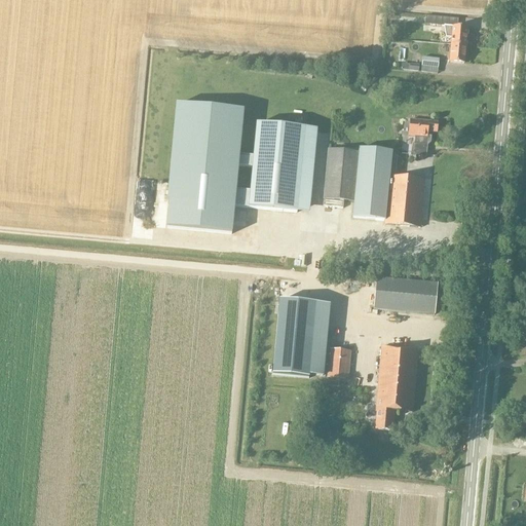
[(425,16),(424,25),(441,27),(442,17),(425,16)]
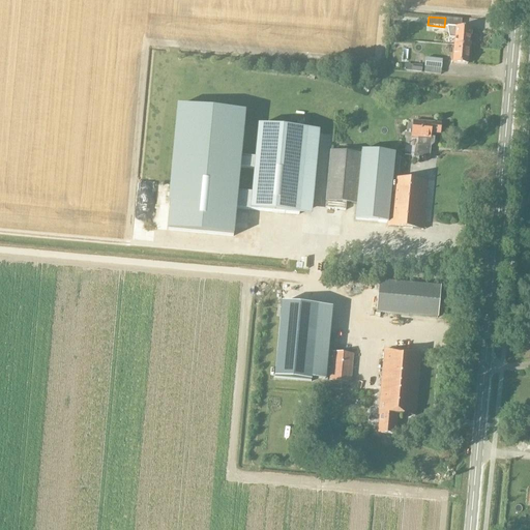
[(469,47),(470,28),(447,26),(447,28),(449,28),(450,37),(455,37),(454,46),(469,47)]
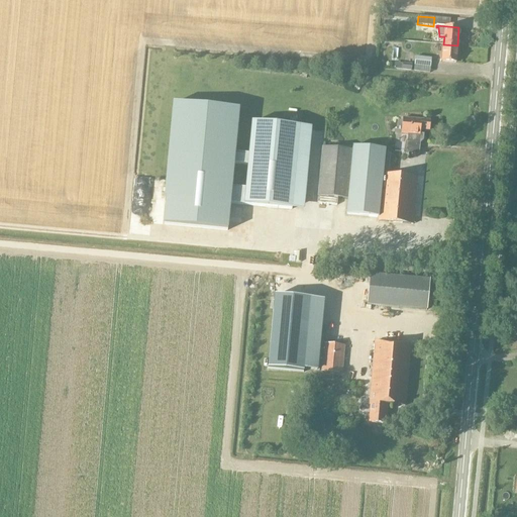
[(455,63),(457,45),(443,44),(442,62),(455,63)]
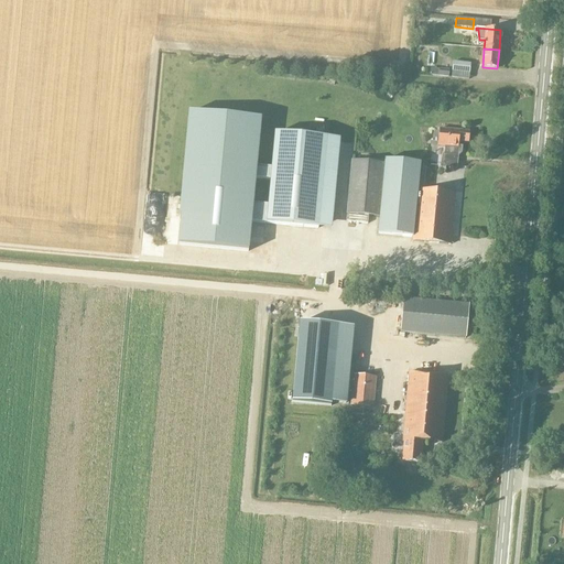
[(468,80),(469,74),(470,63),(453,62),(452,72),(451,78),(468,80)]
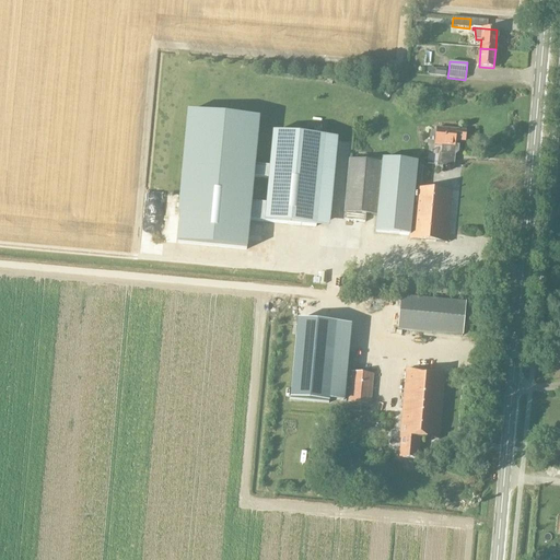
[(251,177),(268,178),(270,166),(253,165),(257,113),(187,106),(175,243),(246,249),(248,221),(264,222),(266,203),(248,202),(251,177)]
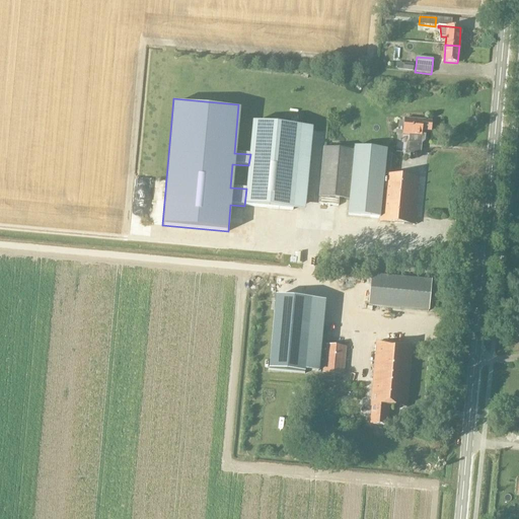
[(431,131),(432,122),(404,120),(402,135),(409,136),(408,142),(405,142),(404,154),(421,156),(422,144),(425,142),(425,136),(421,135),(422,131),(431,131)]
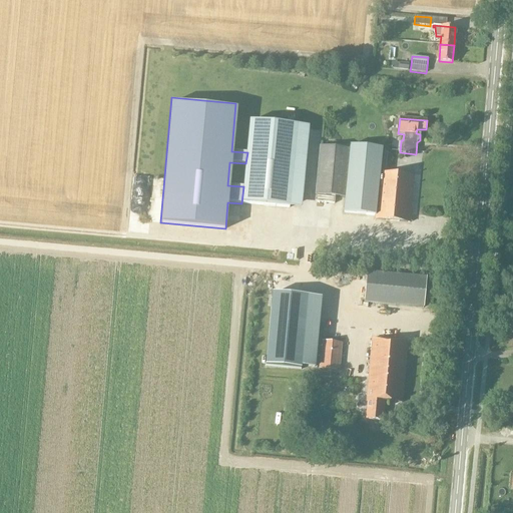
[(243,186),(241,203),(290,208),(298,128),(250,123),(247,152),(245,163),(243,186)]
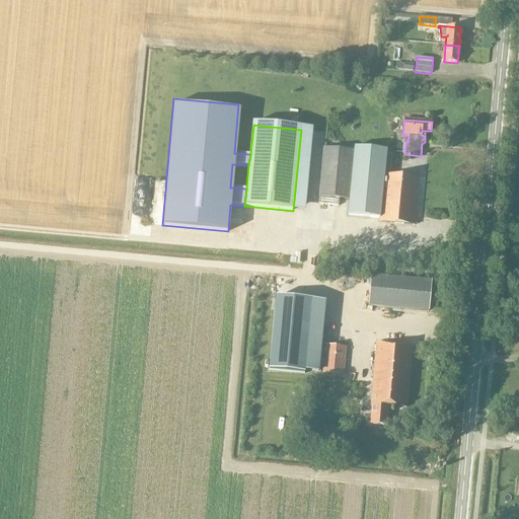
[(355,148),(336,146),(335,150),(323,149),(319,198),(350,201),(348,216),(380,219),(379,222),(415,226),(419,179),(390,176),(392,155),(386,155),(386,151),(355,148)]
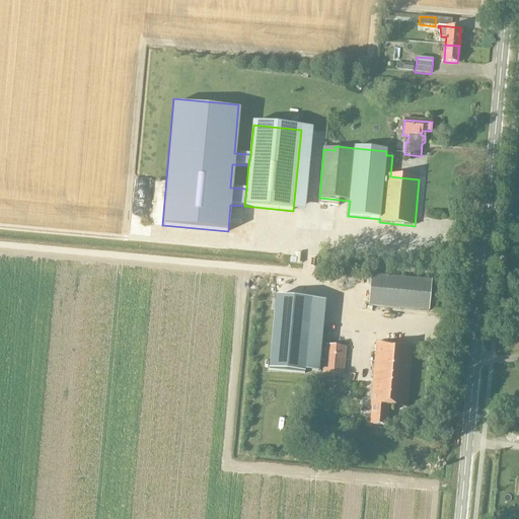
[(306,271),(309,250),(302,249),(299,270),(306,271)]
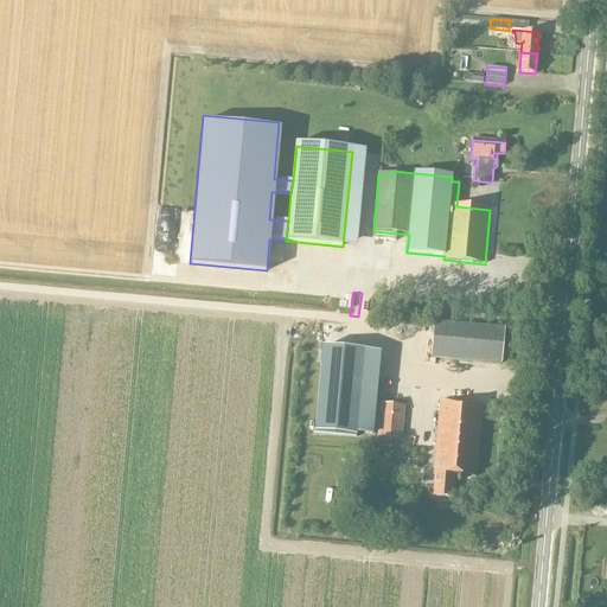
[(500,364),(504,328),(434,321),(430,358),(500,364)]
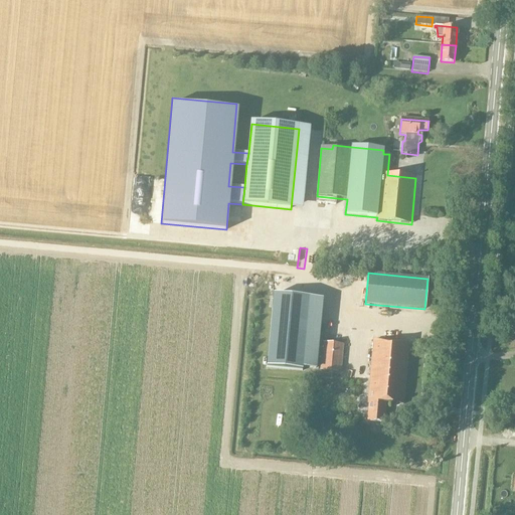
[(342,291),(344,284),(329,281),(328,289),(342,291)]
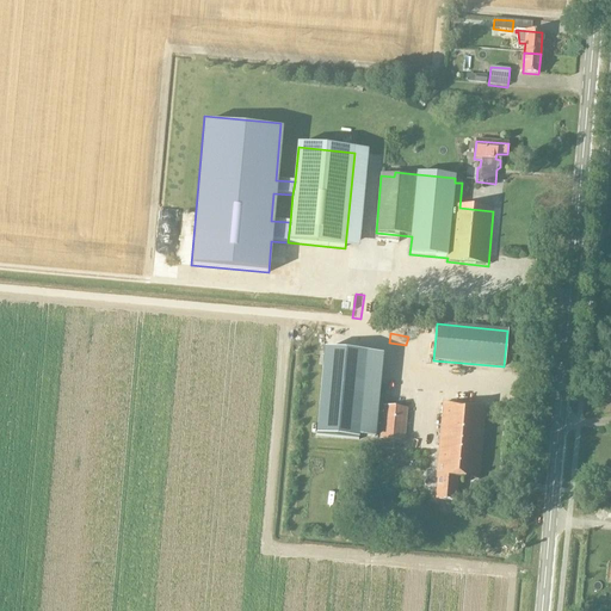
[(358,442),(366,355),(323,351),(316,437),(358,442)]
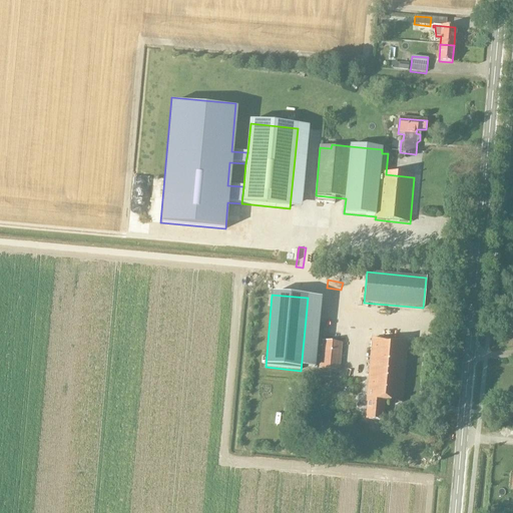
[(384,402),(401,403),(407,343),(372,340),(366,403),(368,403),(366,420),(382,421),(384,402)]
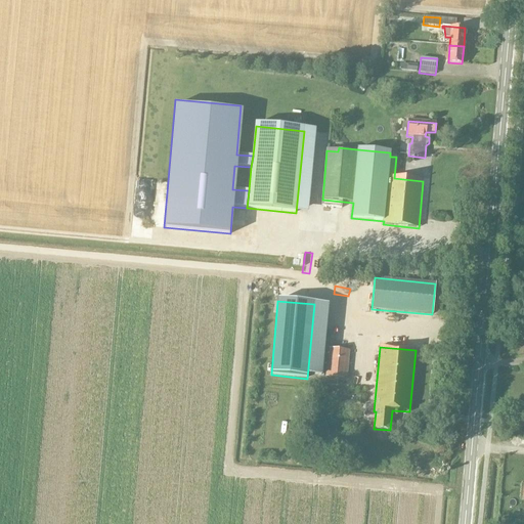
[(347,379),(349,351),(328,349),(325,377),(347,379)]
